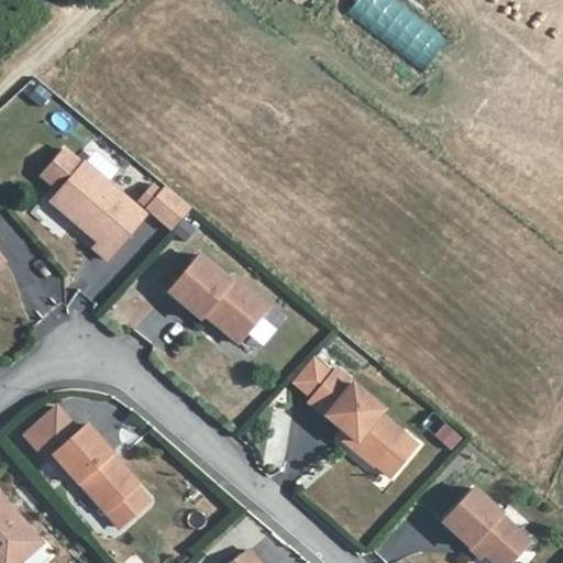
[(394,0),(355,0),(349,10),(422,73),(446,45),(394,0)]
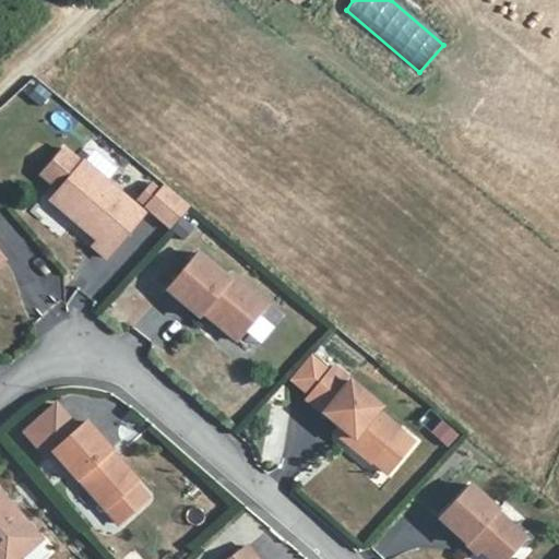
[(143,214),(82,163),(81,165),(64,150),(42,176),(58,191),(54,195),(80,216),(74,223),(97,242),(92,248),(106,259),(143,214)]
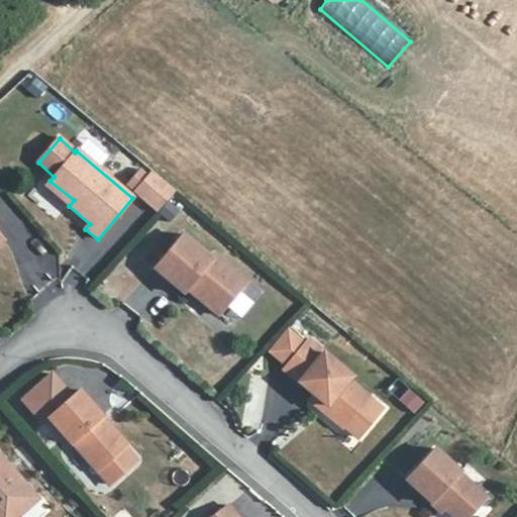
[(172,193),(149,174),(133,193),(156,212),(172,193)]
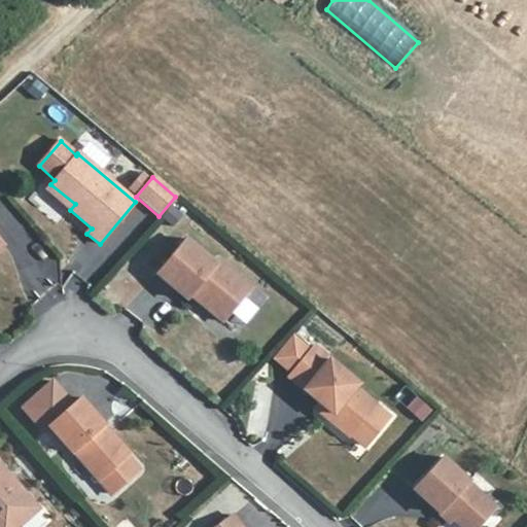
[(75,204),(50,184),(46,190),(70,210),(75,204)]
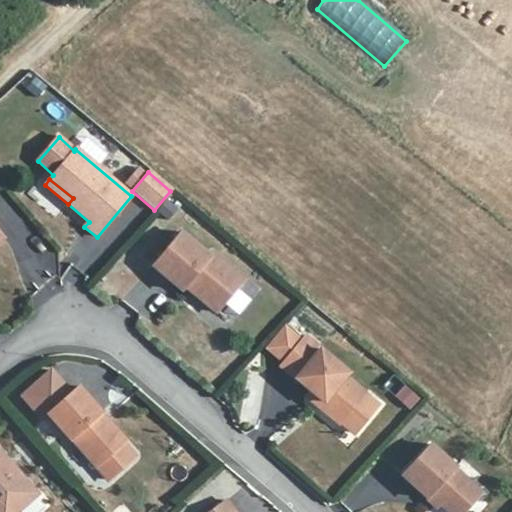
[(209,257),(181,233),(153,267),(182,292),(189,284),(196,290),(196,298),(216,314),(245,281),(212,253),(209,257)]
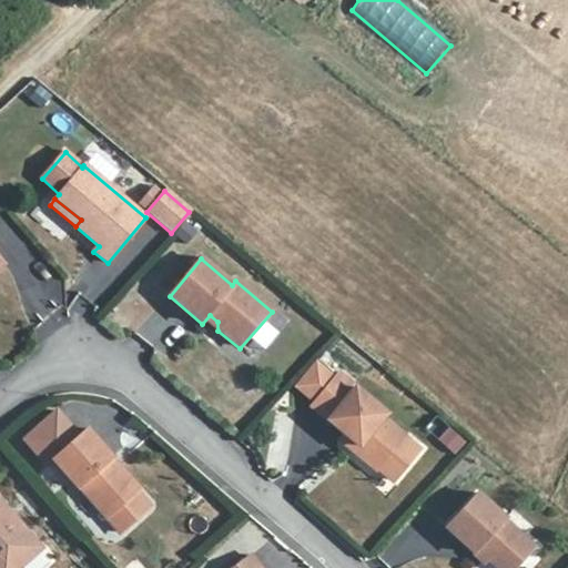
[(254,340),(266,350),(281,333),(269,323),(254,340)]
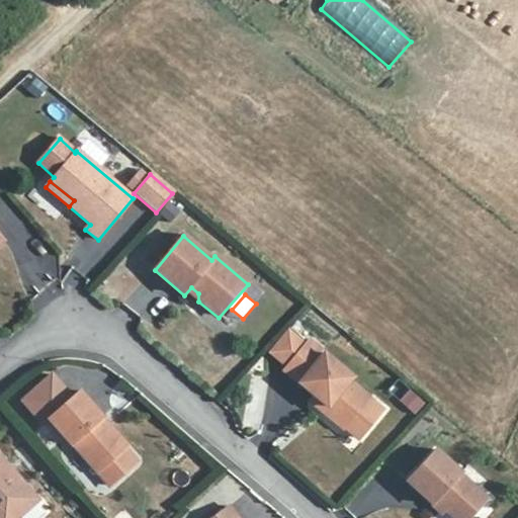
[(270,355),(285,368),(308,343),(291,330),(270,355)]
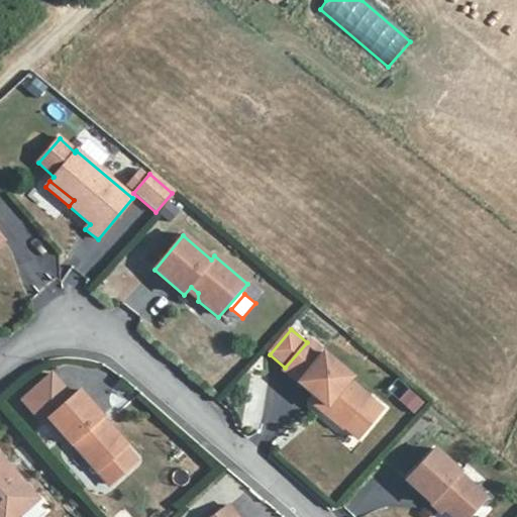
[(351,377),(308,340),(307,342),(284,370),(314,396),(323,403),(318,409),(341,428),(369,395),(349,379),(351,377)]
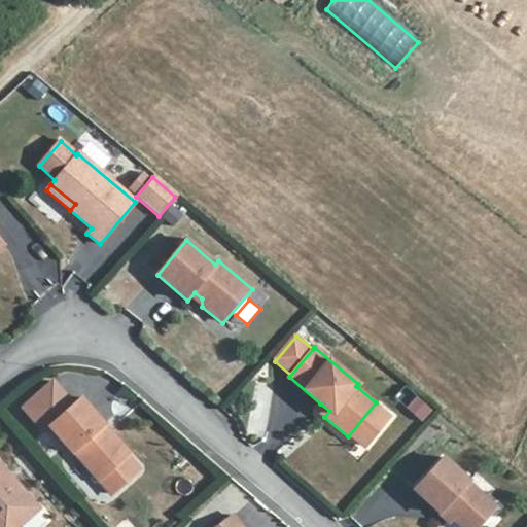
[(103,424),(80,398),(48,425),(72,453),(74,453),(99,481),(127,456),(101,427),(103,424)]
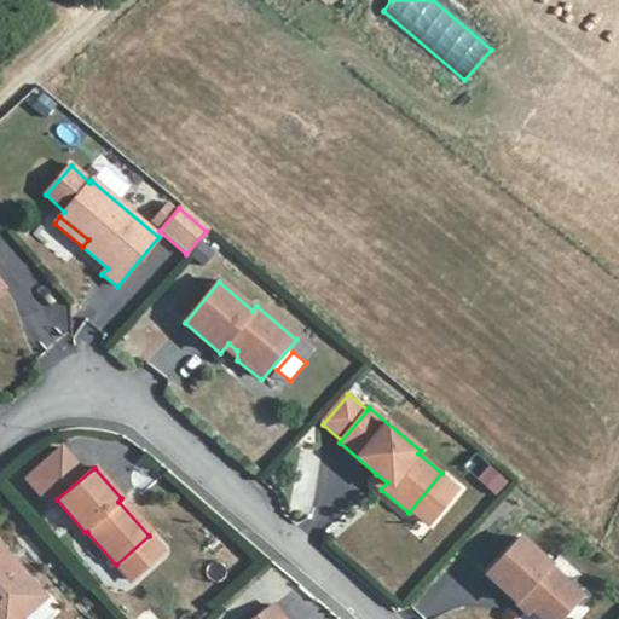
[(387,482),(376,474),(370,480),(381,490),(387,482)]
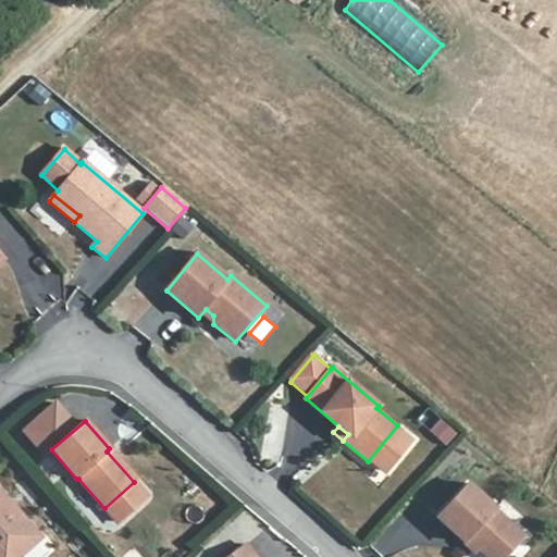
[(134,482),(104,508),(116,523),(147,496),(134,482)]
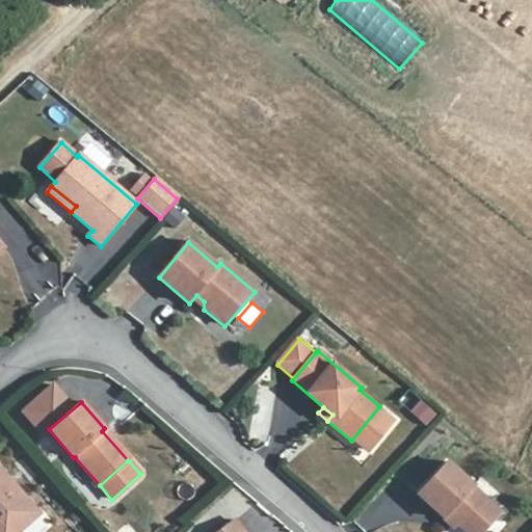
[(473,484),(448,461),(418,494),(444,519),(447,514),(457,524),(466,531),(481,531),(500,511),(472,486),(473,484)]
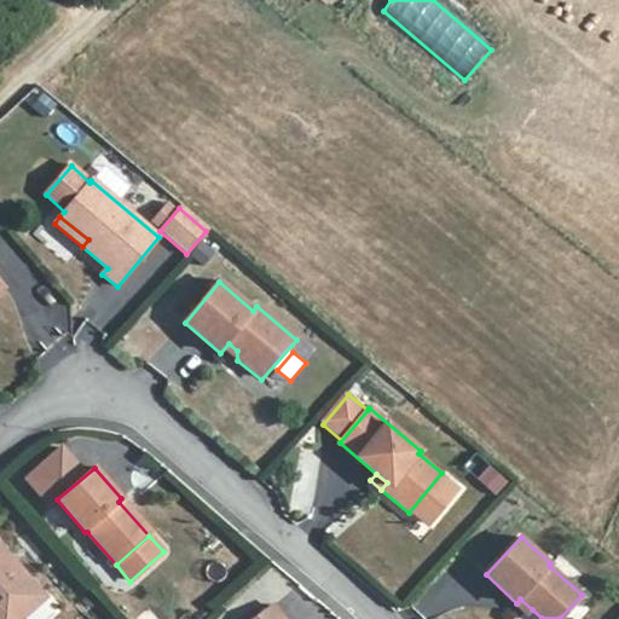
[(42,599),(0,550),(0,618),(18,618),(32,607),(42,599)]
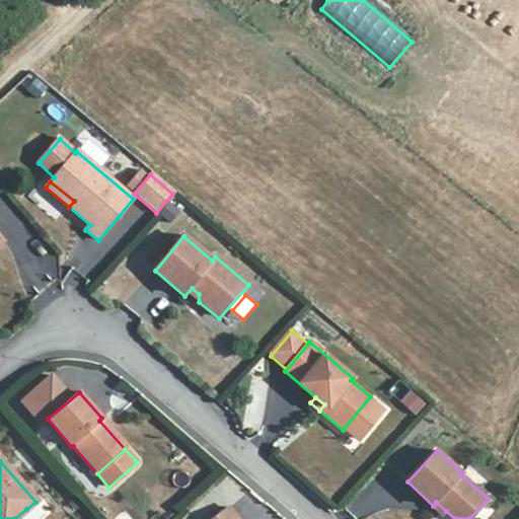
[(446,511),(436,502),(433,506),(442,515),(446,511)]
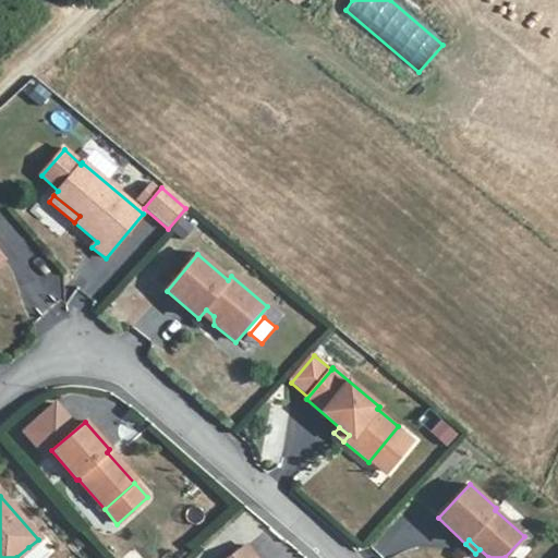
[(253,557),(246,547),(229,557),(253,557)]
